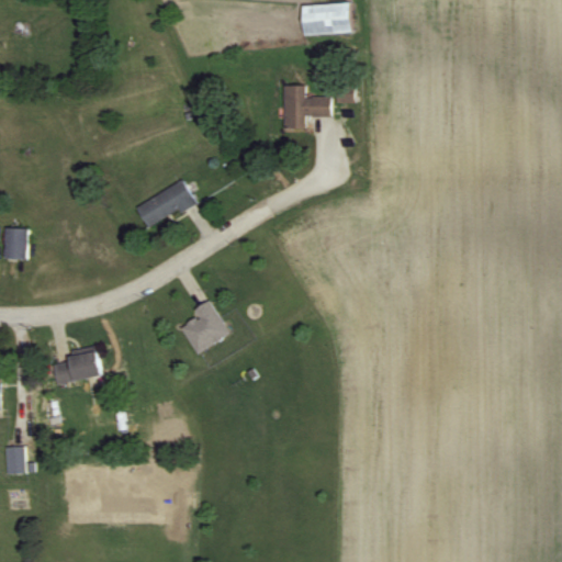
[(352,33),(351,2),(303,4),(304,35),(352,33)]
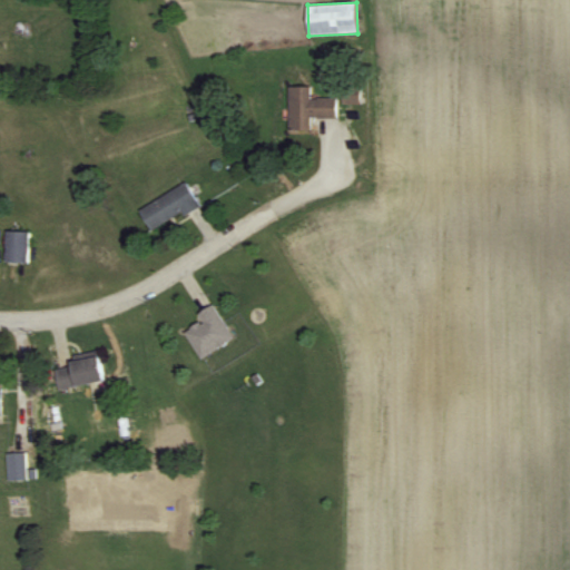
[(311,87),(288,87),(288,131),(311,131),(311,118),(336,118),(336,99),(311,99),(311,87)]
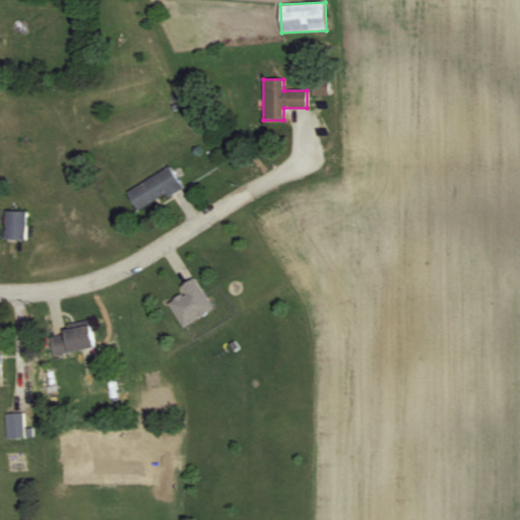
[(313,94),(328,94),(328,80),(313,80),(313,94)]
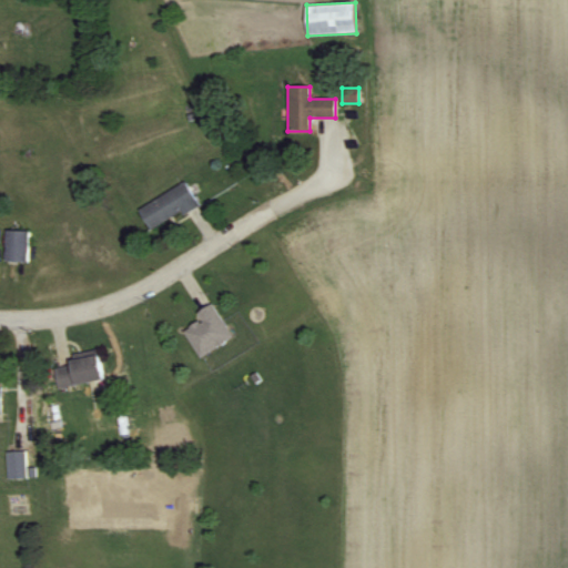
[(139,209),(151,231),(199,205),(186,183),(139,209)]
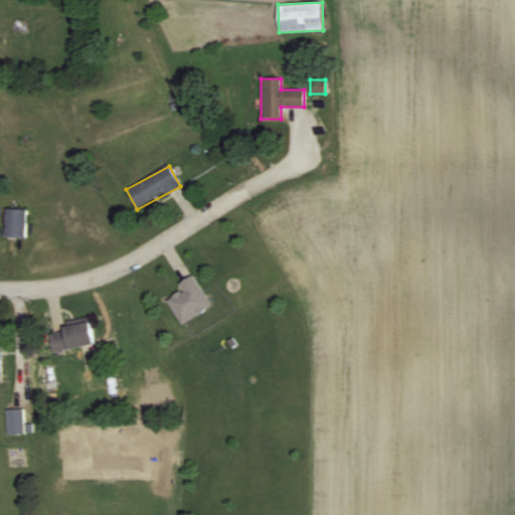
[(26,238),(27,210),(7,209),(6,238),(26,238)]
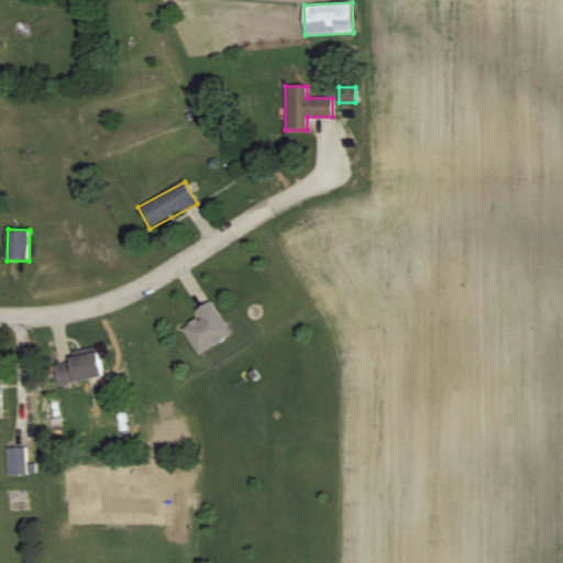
[(232,338),(213,301),(196,310),(201,319),(185,328),(199,355),(232,338)]
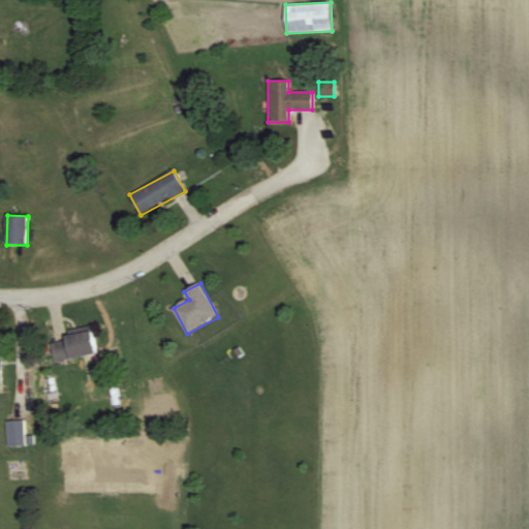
[(51,341),(56,363),(97,353),(93,332),(51,341)]
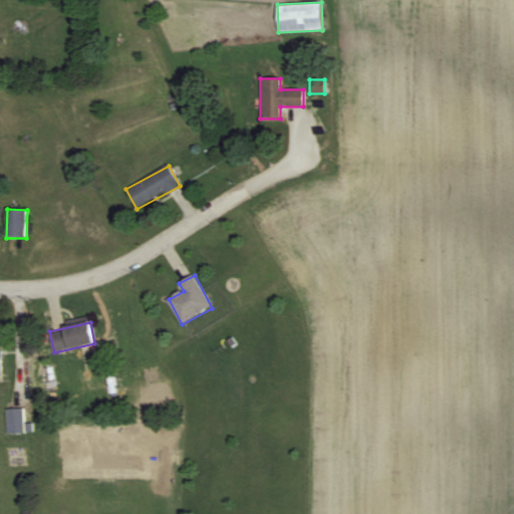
[(8,411),(8,434),(24,434),(24,411),(8,411)]
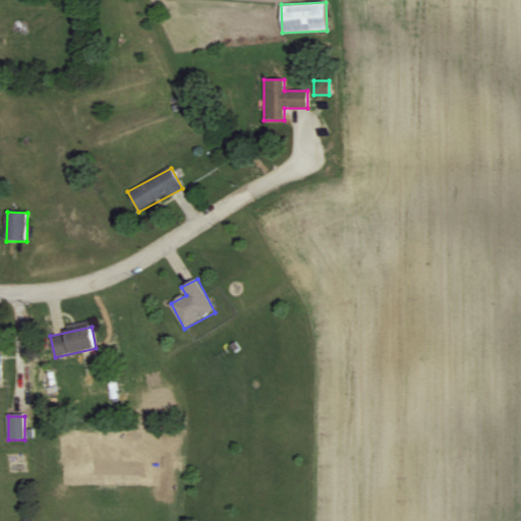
All buildings are outlined.
